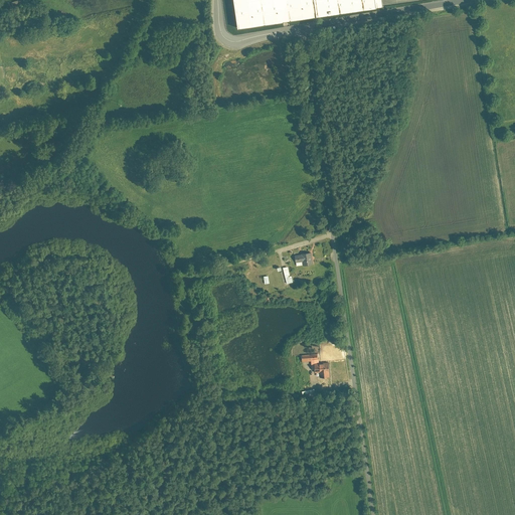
[(314,0),(232,0),(237,28),(317,17),(314,0)]
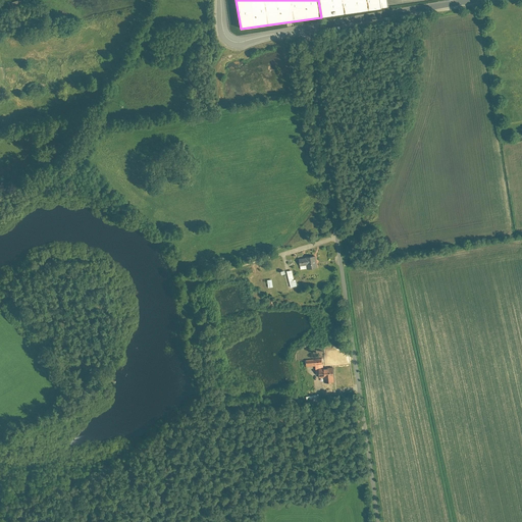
[(318,0),(321,17),(388,8),(386,0),(318,0)]
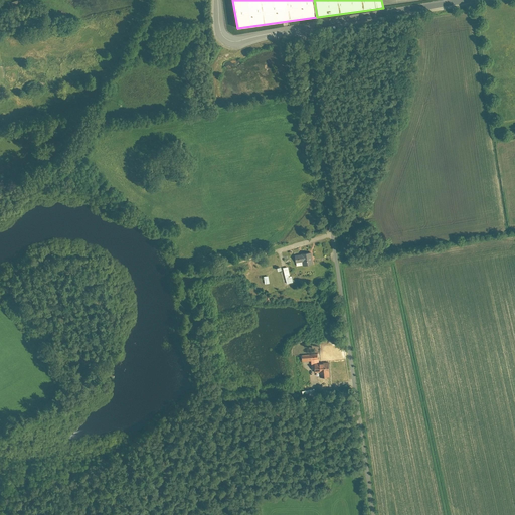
[(302,253),(302,255),(293,256),(294,264),(303,263),(303,267),(312,266),(310,252),(302,253)]
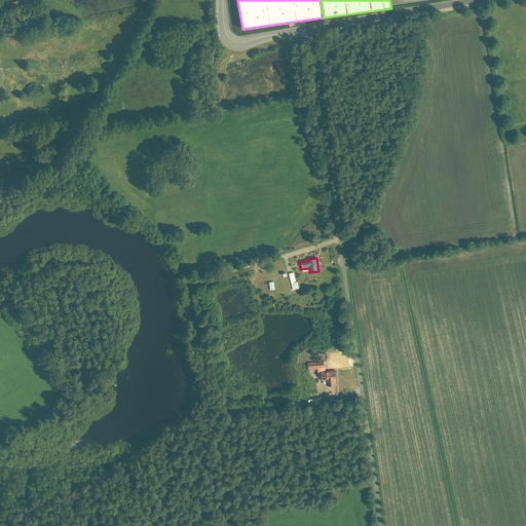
[(295,272),(288,273),(291,291),(298,289),(295,272)]
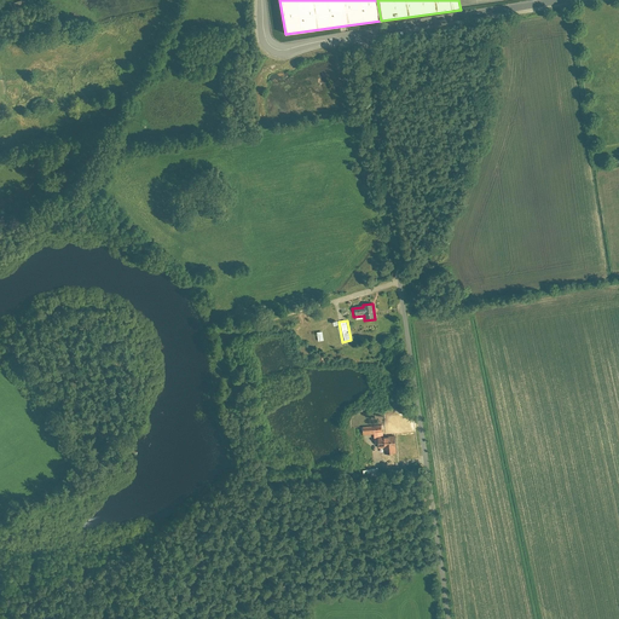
[(379,450),(383,449),(383,453),(394,453),(394,449),(395,449),(395,438),(379,438),(379,450)]
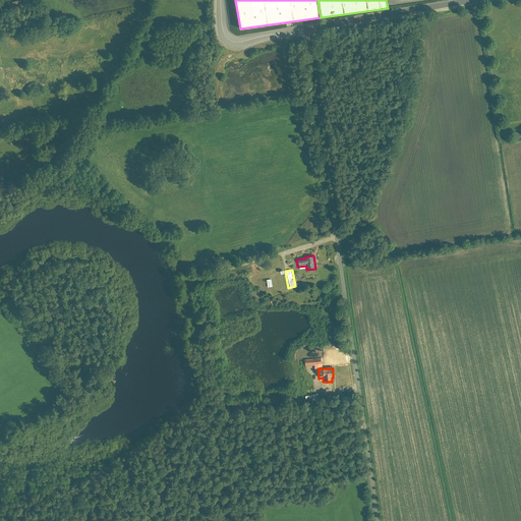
All buildings are outlined.
